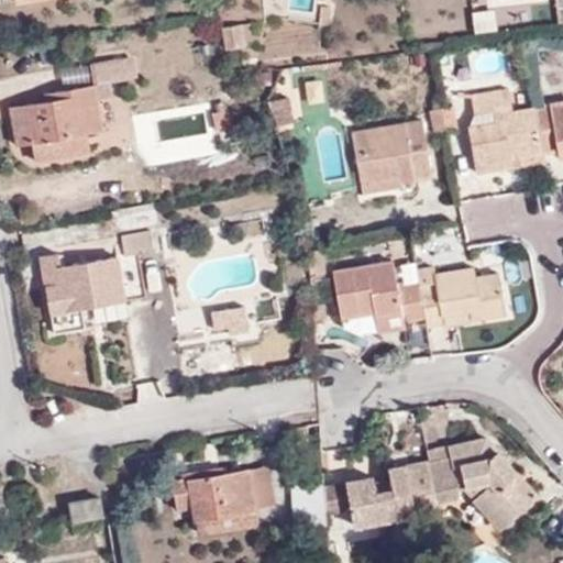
[(224,47),(243,45),(240,21),(221,25),(224,47)]
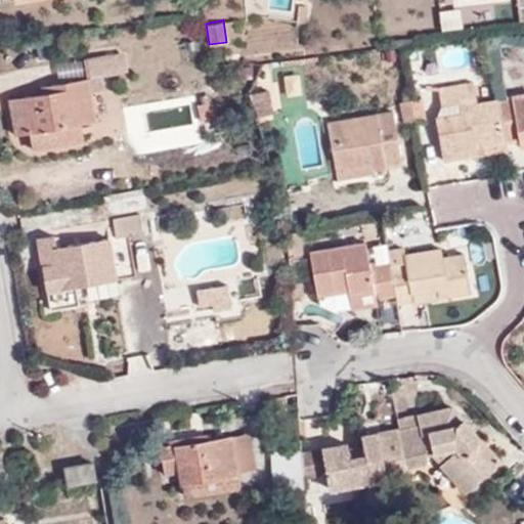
[(112,53),(85,57),(88,76),(115,72),(112,53)]
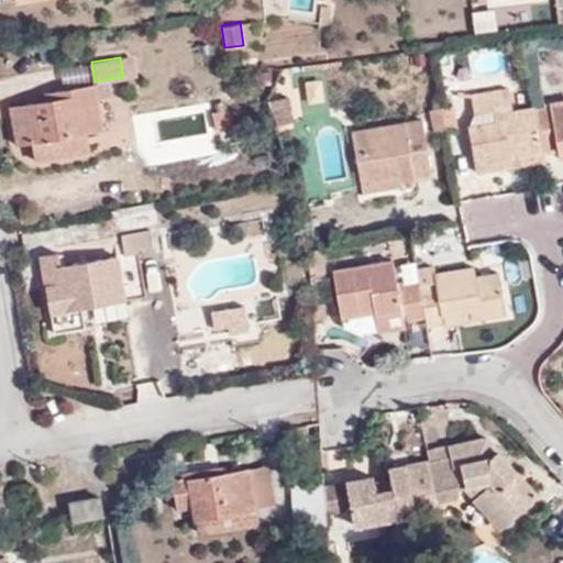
[(32,140),(35,162),(79,154),(75,131),(87,130),(102,127),(95,84),(44,94),(45,99),(12,105),(18,142),(32,140)]
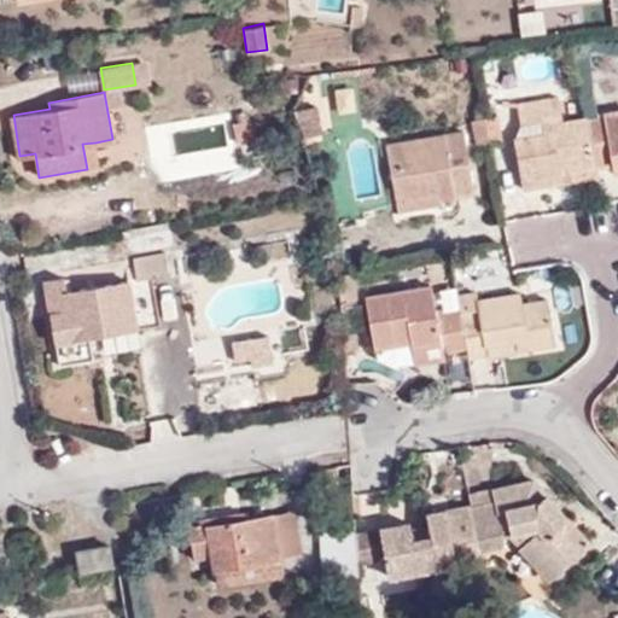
[(593,165),(584,117),(560,122),(555,97),(516,103),(519,124),(538,122),(541,134),(513,138),(522,191),(560,184),(558,167),(565,165),(566,172),(593,168),(593,165)]
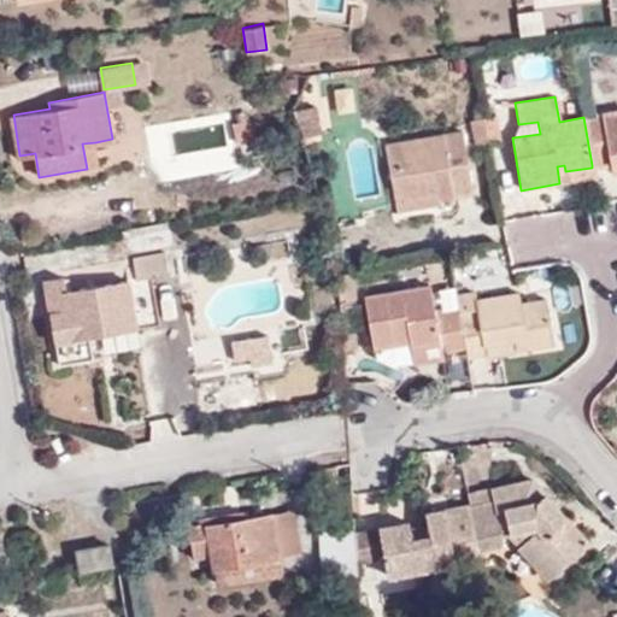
[(292,111),(303,137),(321,135),(316,106),(292,111)]
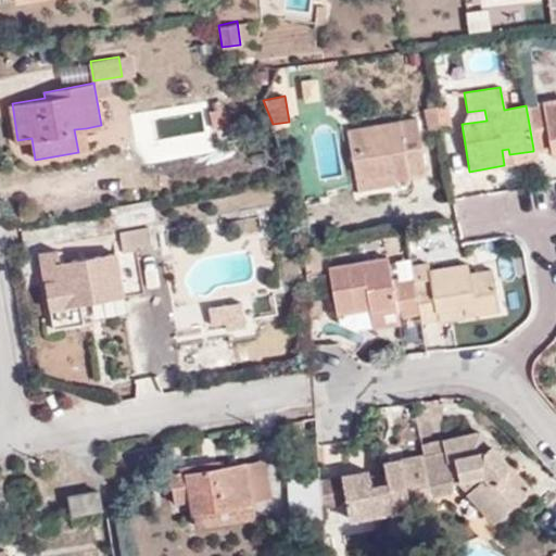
[(555,100),(526,105),(533,149),(550,146),(555,144),(555,100)]
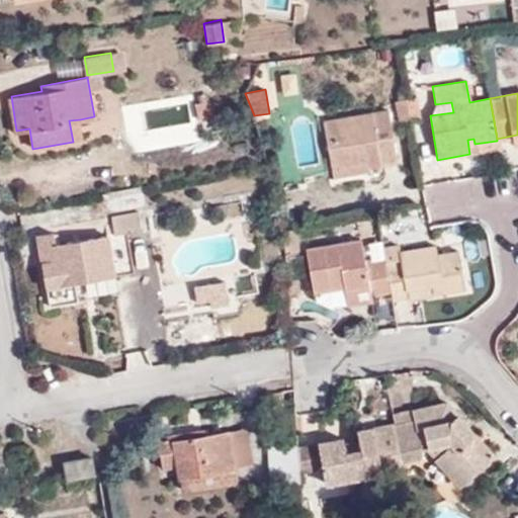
[(416,97),(405,98),(409,119),(419,118),(416,97)]
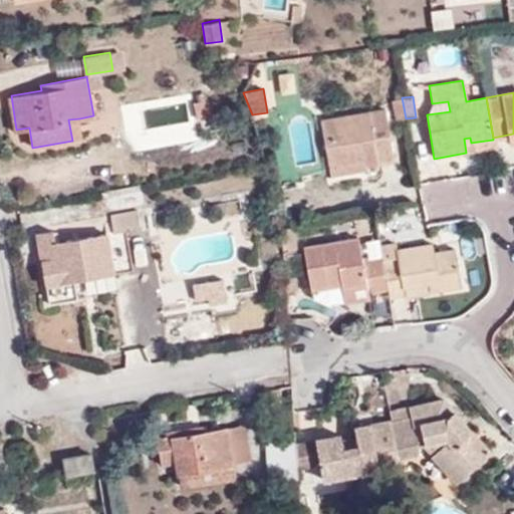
[(406,118),(402,97),(393,98),(396,120),(406,118)]
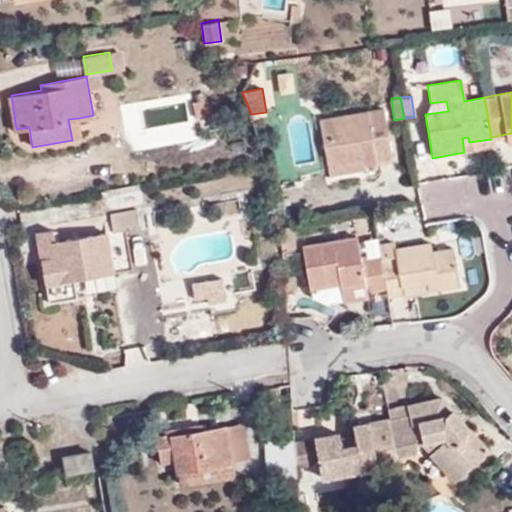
[(318,120),(326,166),(362,160),(362,164),(392,158),(384,108),(318,120)]
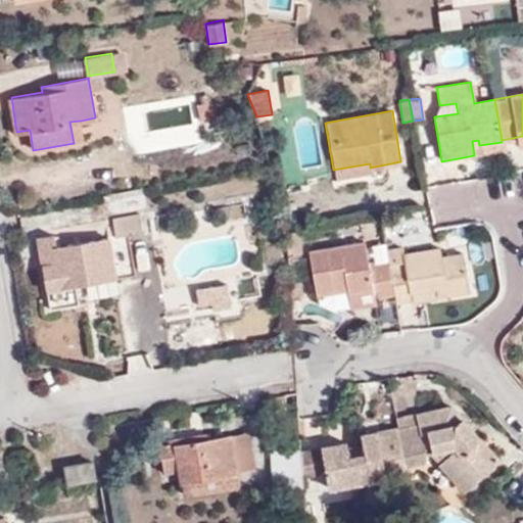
[(69,122),(74,143),(84,141),(81,121),(69,122)]
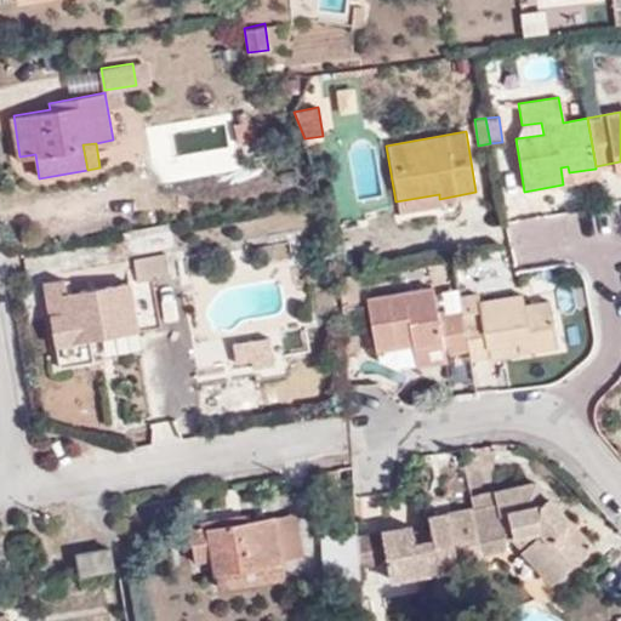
[(560,167),(563,184),(598,180),(596,169),(569,172),(568,166),(560,167)]
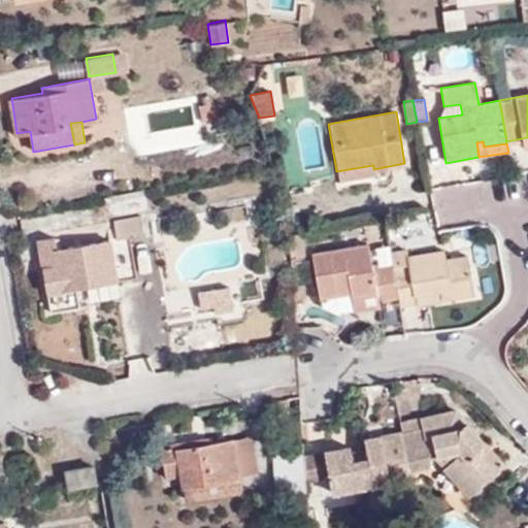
[(373,165),(336,171),(337,179),(374,173),(373,169),(373,165)]
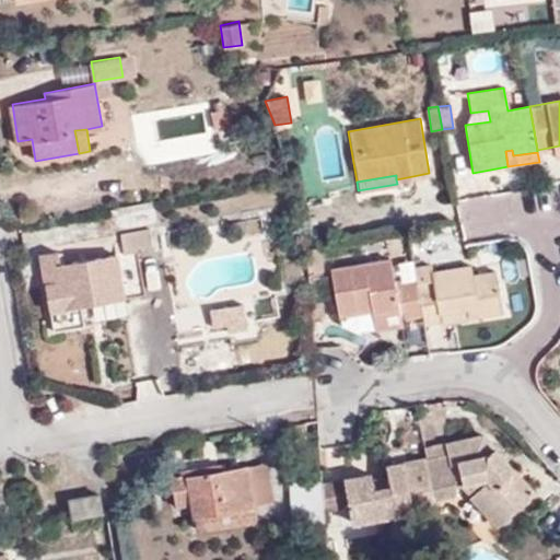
[(69,306),(84,304),(117,298),(144,293),(137,249),(61,263),(59,251),(42,254),(54,330),(72,328),(69,306)]
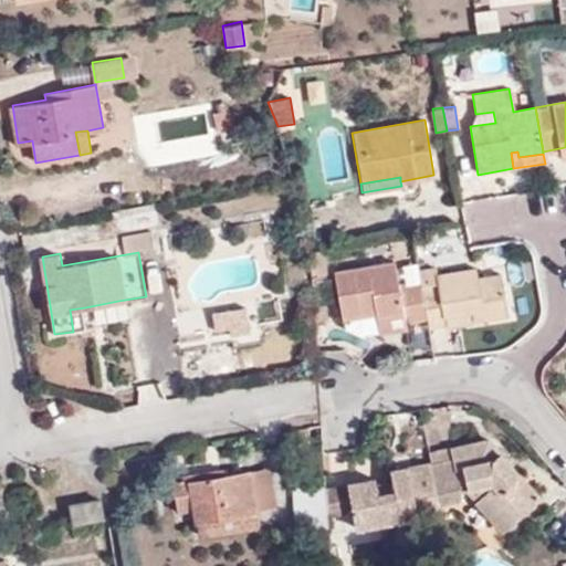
[(402,320),(422,316),(417,284),(417,280),(396,283),(392,259),(332,269),(338,316),(373,310),(374,314),(400,310),(402,320)]
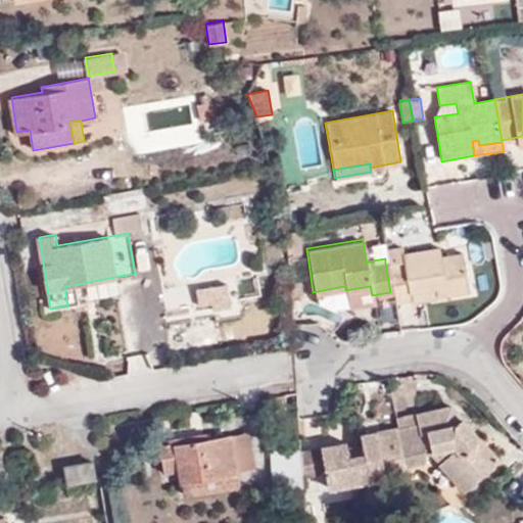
[(390,292),(391,301),(408,298),(407,291),(432,286),(442,284),(444,293),(466,290),(460,251),(438,254),(437,246),(399,252),(400,260),(385,263),(390,292)]
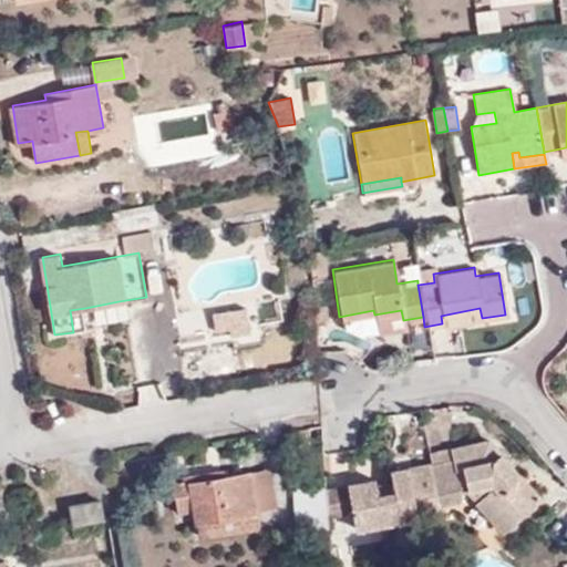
[(119,301),(85,308),(89,329),(122,323),(119,301)]
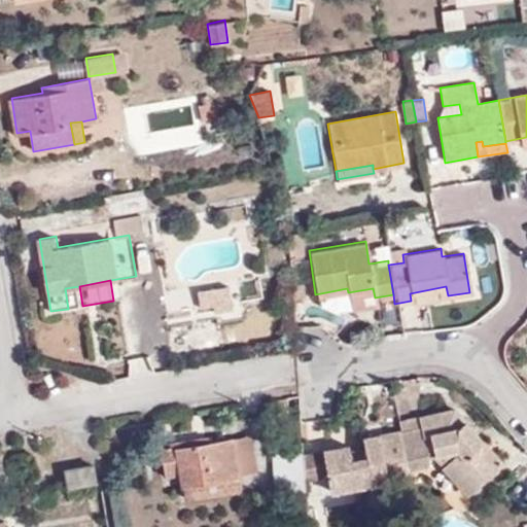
[(446,286),(435,288),(436,297),(448,295),(446,286)]
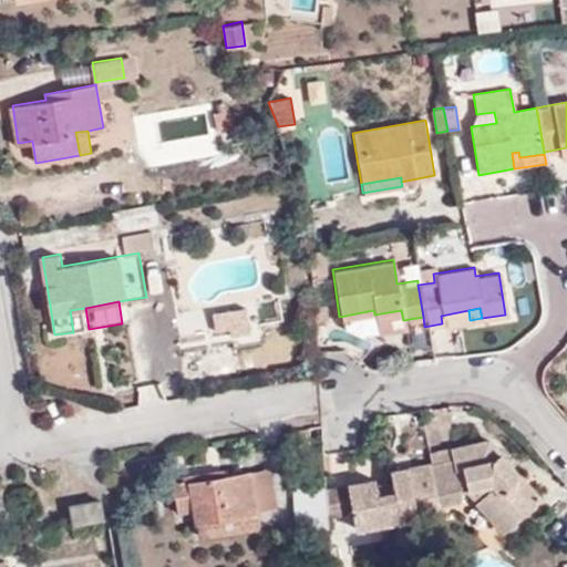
[(401,310),(374,315),(377,331),(404,327),(403,320),(401,310)]
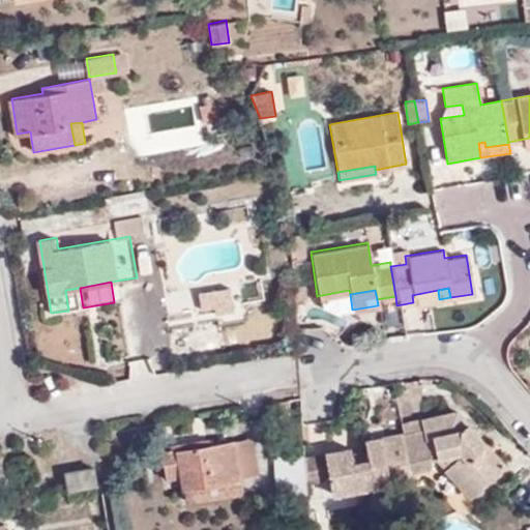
[(463,412),(402,424),(403,432),(410,472),(429,469),(434,464),(433,460),(440,459),(447,457),(454,466),(449,470),(473,499),(500,476),(481,452),(490,445),(463,412)]
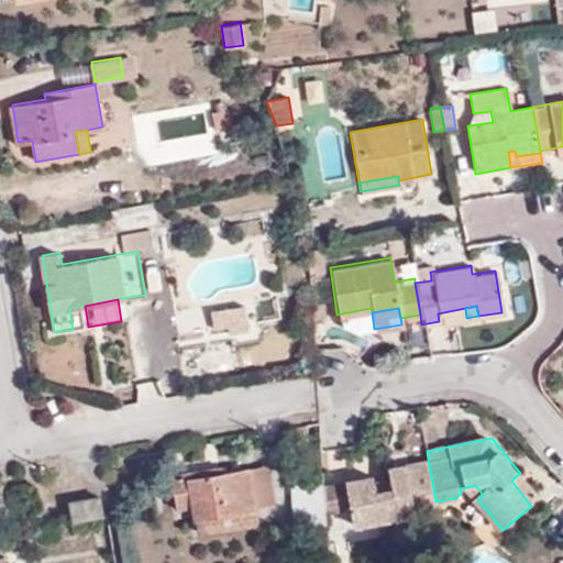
[(435,501),(428,459),(388,468),(390,478),(392,487),(375,490),(374,482),(373,476),(345,482),(351,509),(354,525),(397,517),(414,514),(417,525),(440,520),(435,501)]
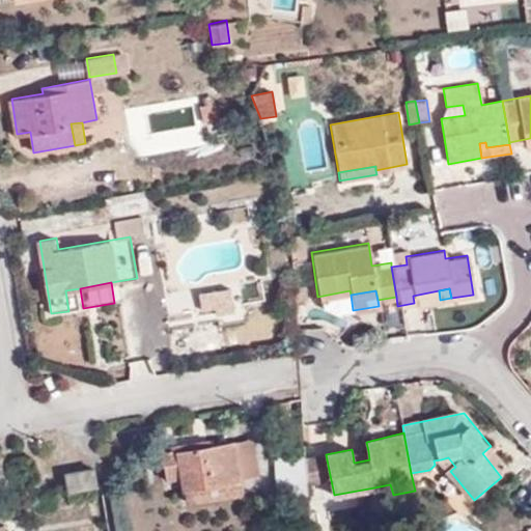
[(243,491),(241,479),(233,441),(210,446),(207,437),(161,446),(166,478),(184,476),(187,501),(243,491)]
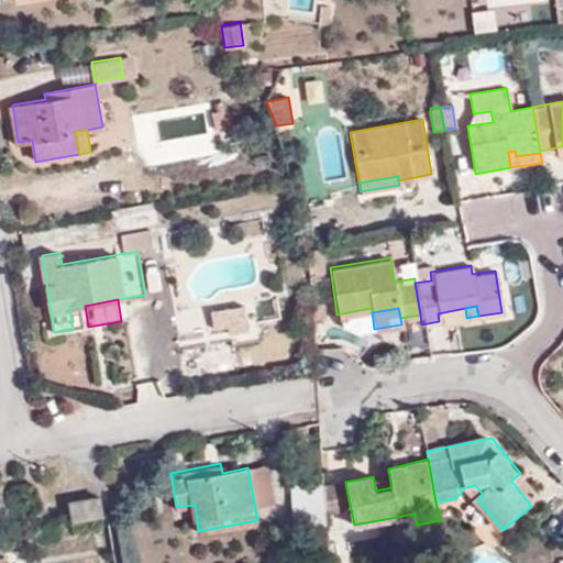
[(247,467),(255,508),(275,505),(268,464),(247,467)]
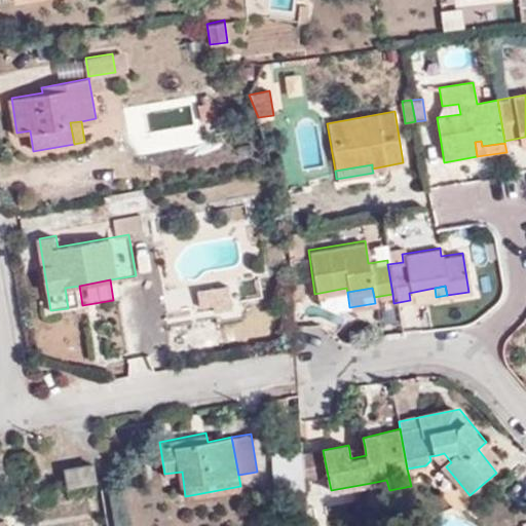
[(504,463),(486,442),(478,449),(496,473),(504,463)]
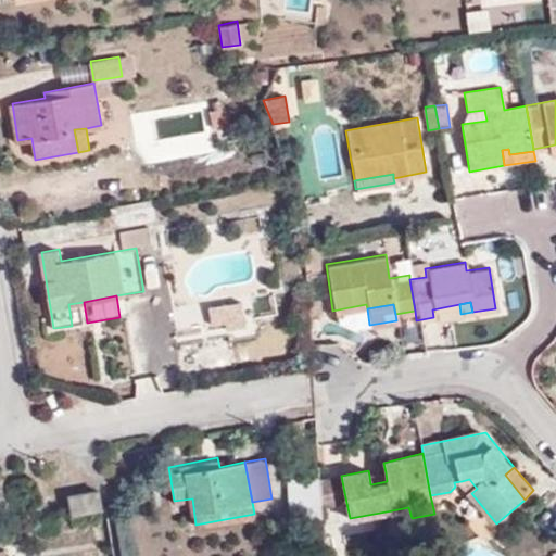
[(386,472),(369,476),(370,484),(387,481),(386,472)]
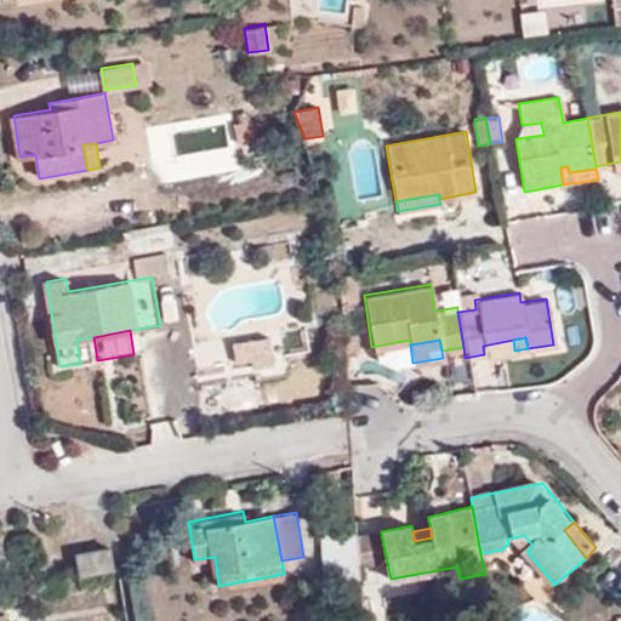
[(375,533),(381,564),(387,562),(381,531),(375,533)]
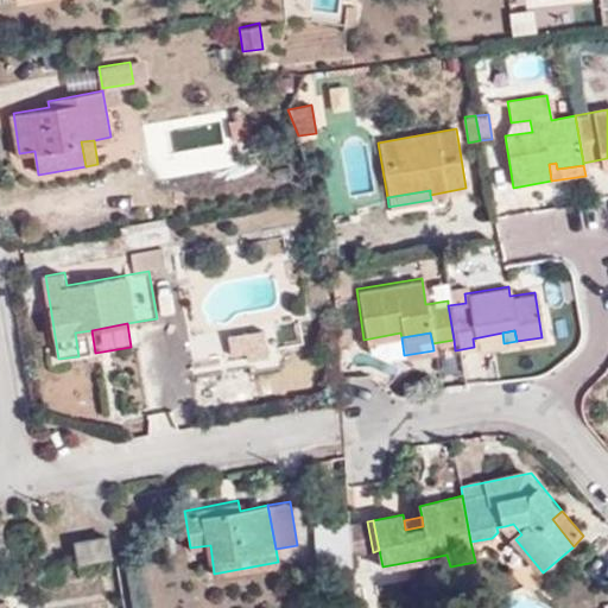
[(350,526),(352,557),(373,552),(367,521),(350,526)]
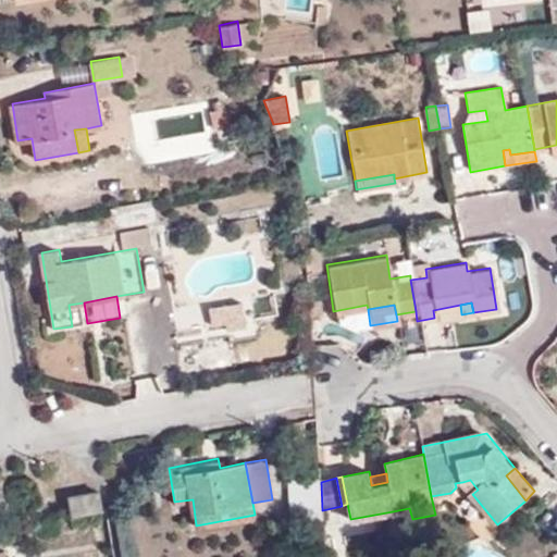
[(470,480),(462,482),(472,494),(478,490),(470,480)]
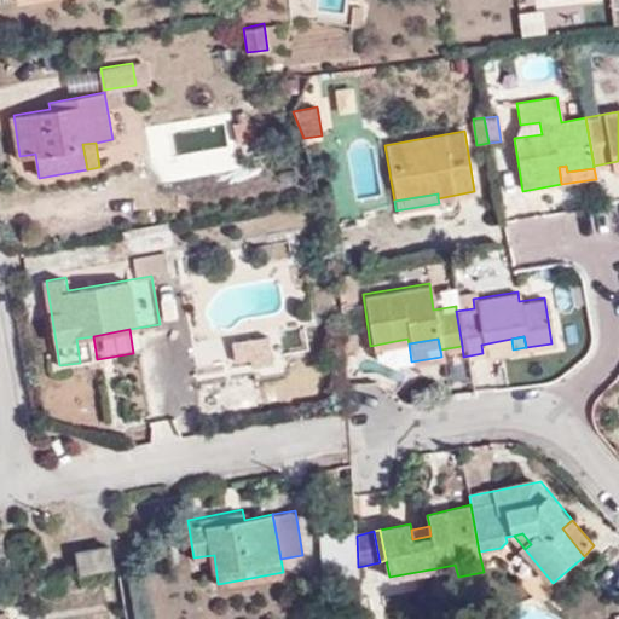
[(319,537),(323,579),(358,578),(358,567),(357,536),(357,534),(319,537)]
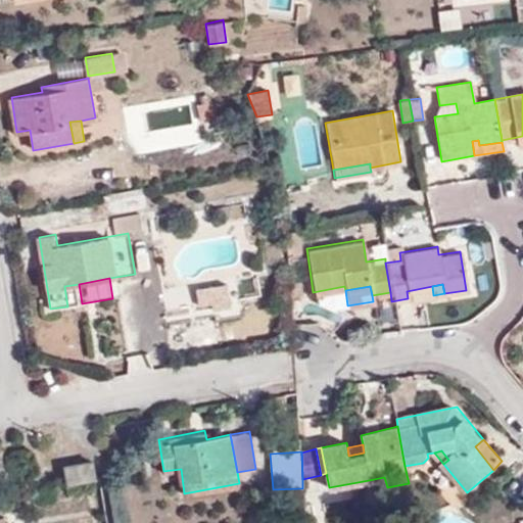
[(67,483),(95,478),(92,461),(64,466),(67,483)]
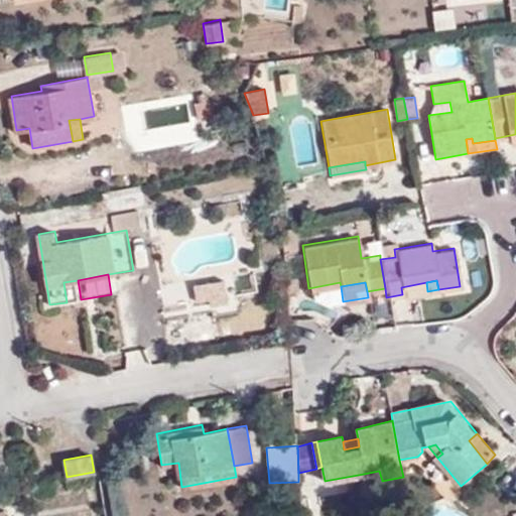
[(379,471),(364,474),(366,484),(382,481),(379,471)]
